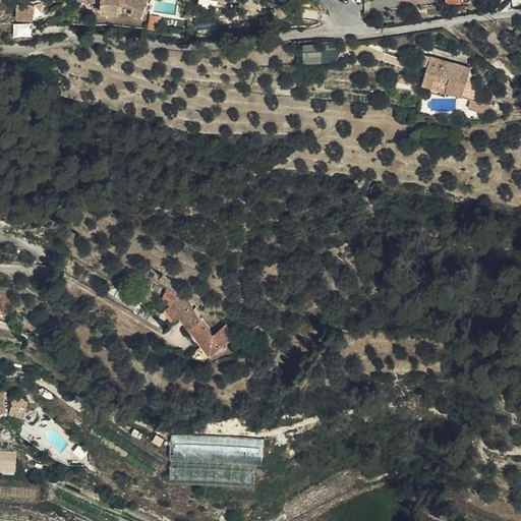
[(101,0),(101,3),(101,11),(121,12),(121,3),(133,7),(131,13),(141,16),(147,0),(101,0)]
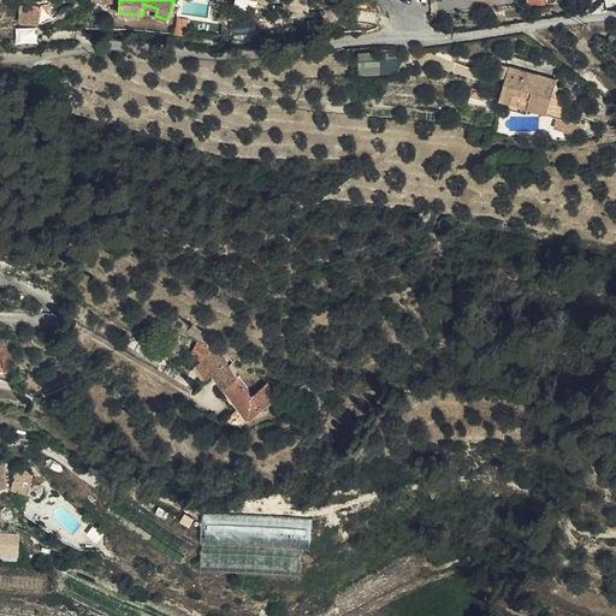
[(49,7),(40,10),(40,18),(49,11),(49,7)]
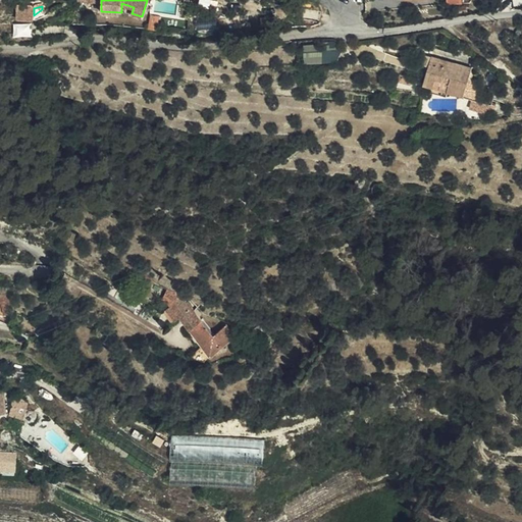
[(34,23),(34,15),(34,8),(15,9),(16,24),(34,23)]
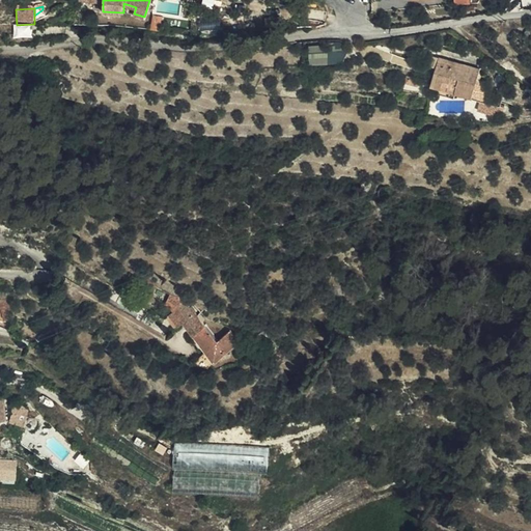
[(162,27),(164,15),(155,12),(152,26),(162,27)]
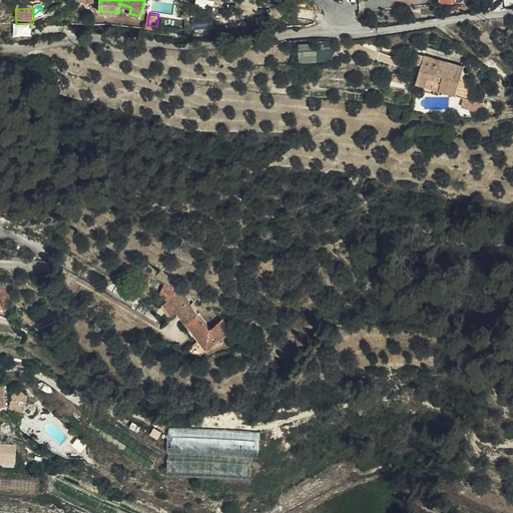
[(299,41),(300,60),(335,58),(335,40),(299,41)]
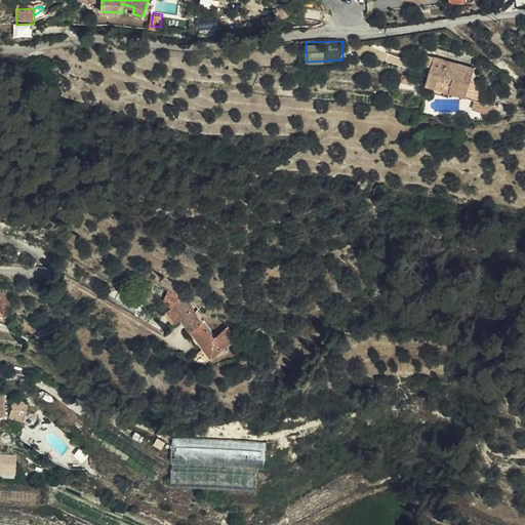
[(425,53),(422,62),(433,65),(435,56),(425,53)]
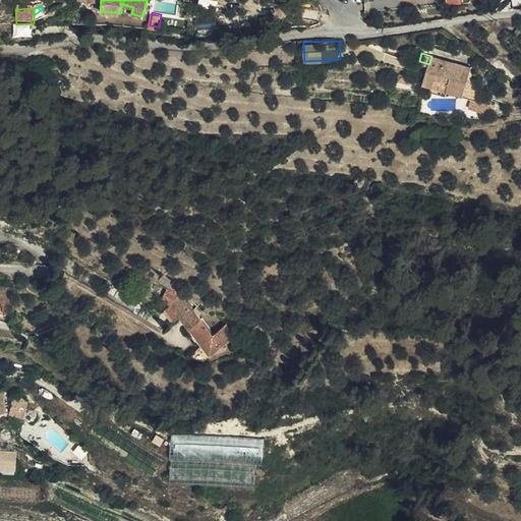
[(429,64),(424,82),(432,84),(448,89),(464,94),(472,67),(431,55),(431,56),(429,64)]
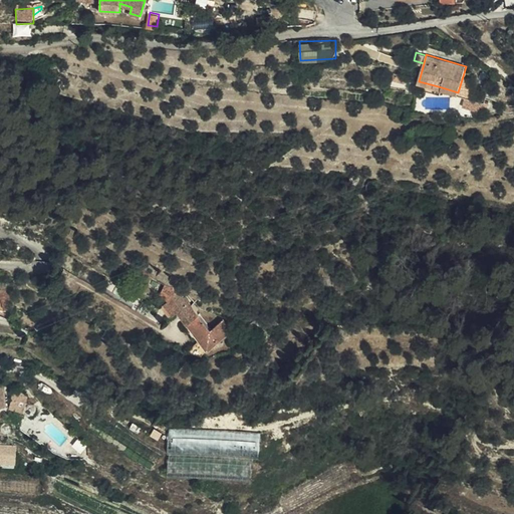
[(441,93),(442,87),(427,83),(426,89),(441,93)]
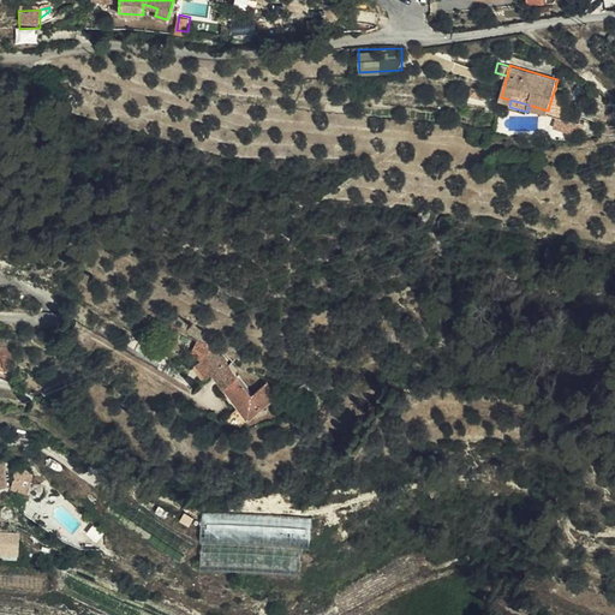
[(428,210),(424,210),(423,210),(421,212),(419,215),(419,218),(422,220),(424,221),(427,220),(429,218),(430,215),(429,213),(428,210)]
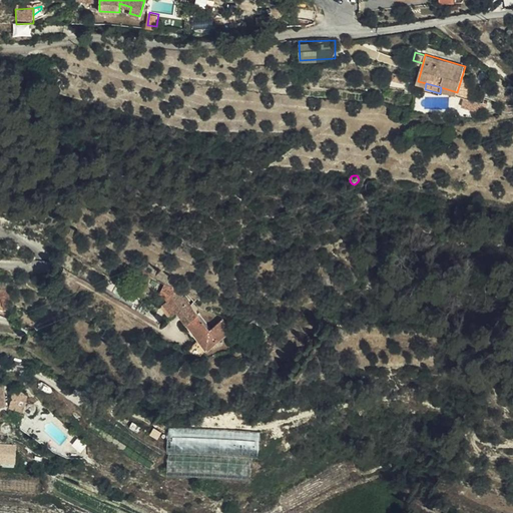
[(374,181),(372,180),(369,180),(366,183),(365,186),(366,189),(369,191),(372,191),(375,190),(376,187),(377,185),(376,182),(374,181)]
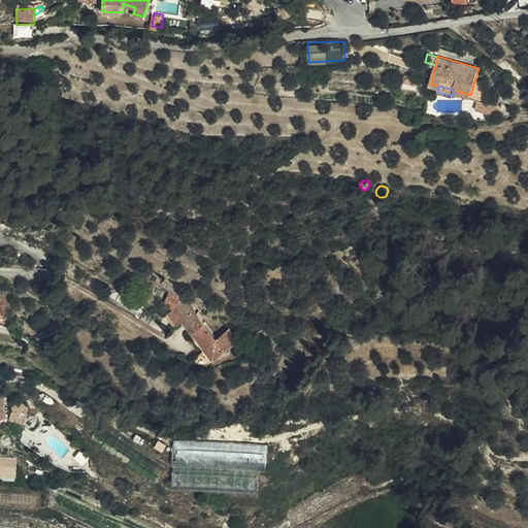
[(366,283),(343,288),(347,296),(368,291),(366,283)]
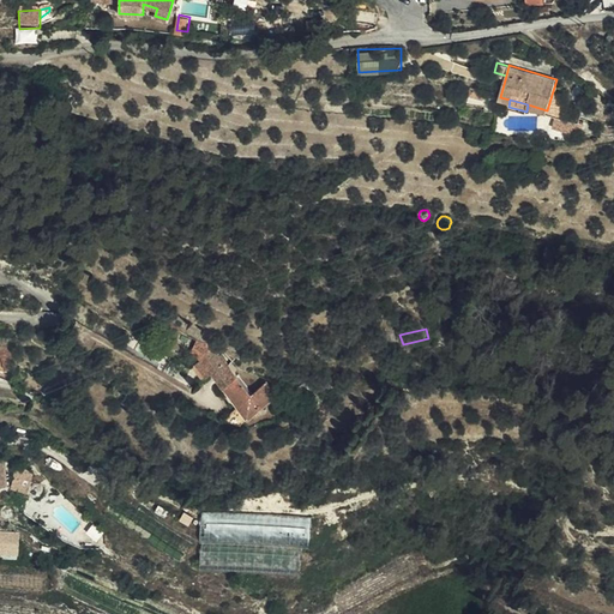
[(372,351),(369,341),(351,345),(354,356),(372,351)]
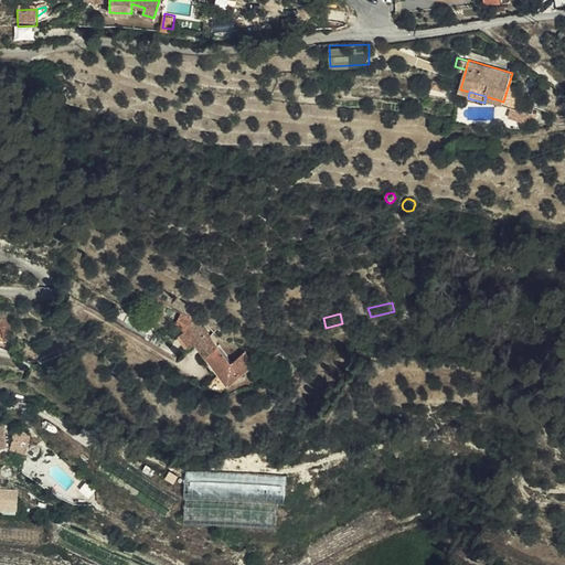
[(0,327),(4,340),(16,337),(10,322),(0,319),(0,327)]
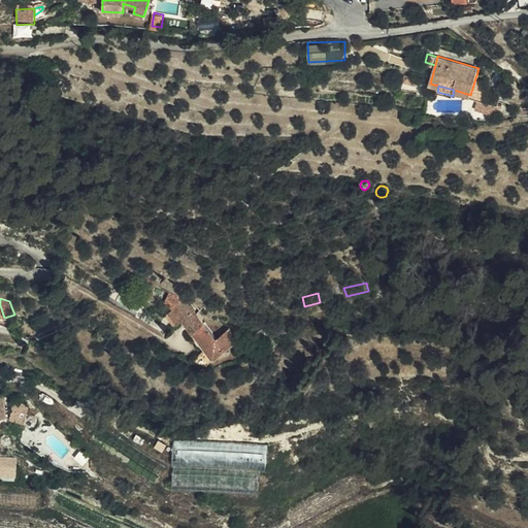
[(184,319),(186,322),(195,333),(205,324),(194,310),(196,309),(192,304),(190,306),(184,300),(169,311),(170,312),(178,323),(184,319)]
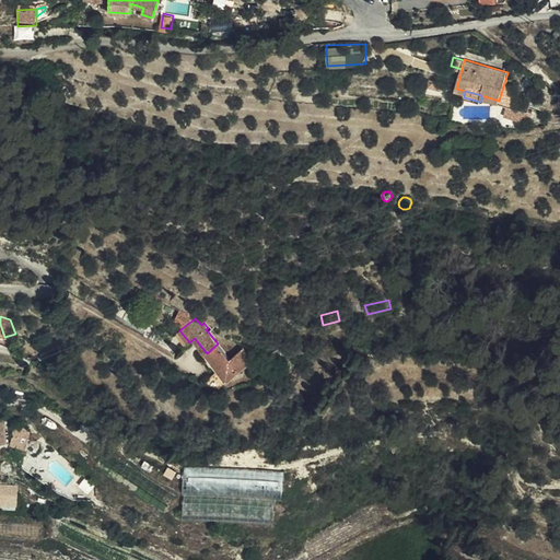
[(189,342),(181,331),(177,335),(186,346),(189,342)]
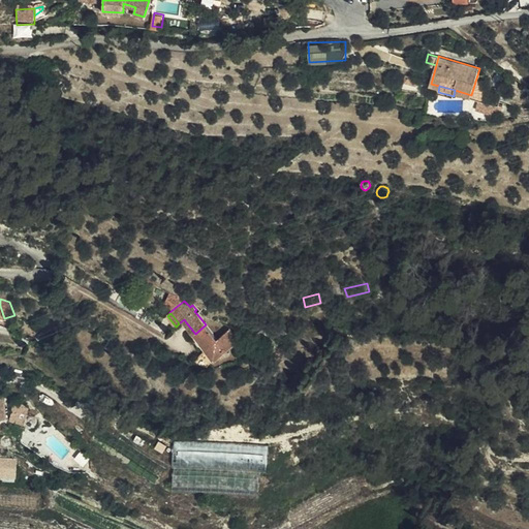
[(283,325),(284,332),(293,330),(291,323),(283,325)]
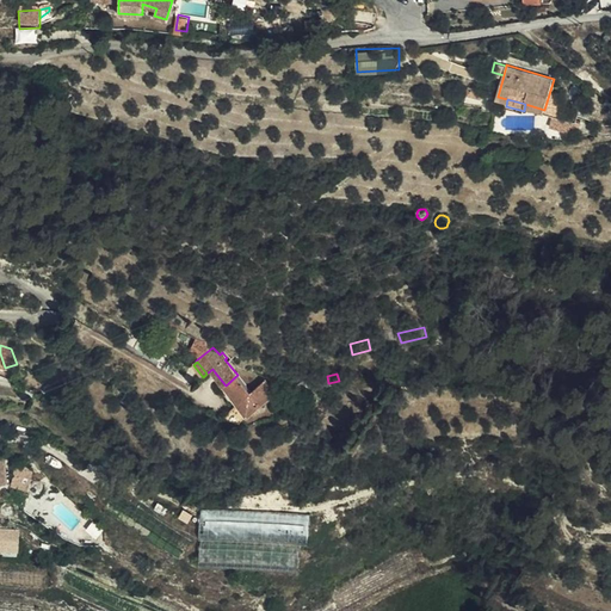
[(240,402),(252,392),(238,375),(226,386),(240,402)]
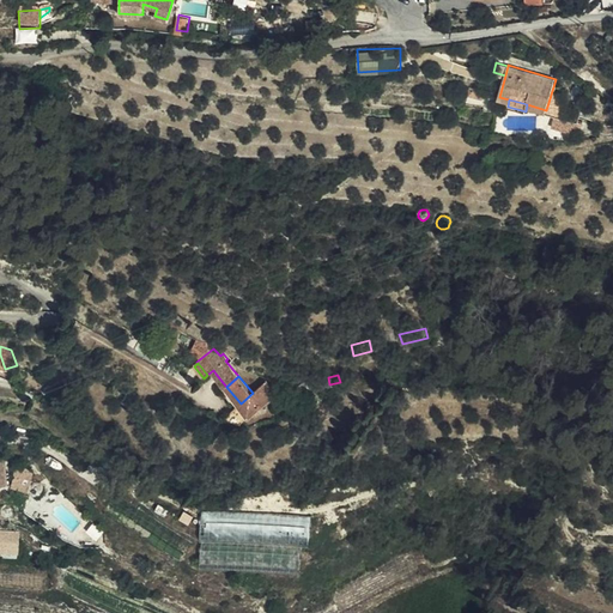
[(301,393),(329,384),(328,377),(305,384),(298,387),(301,393)]
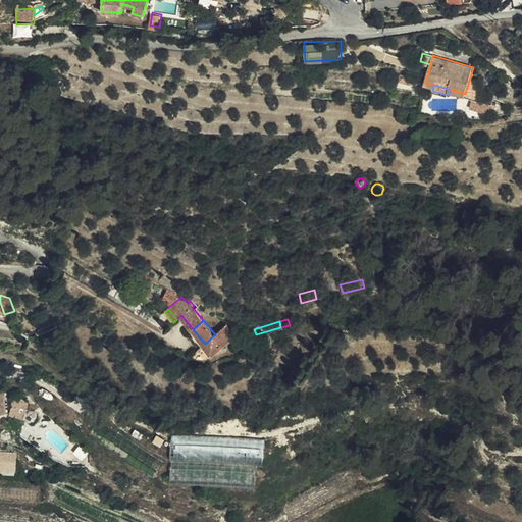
[(223,345),(236,334),(227,324),(215,334),(223,345)]
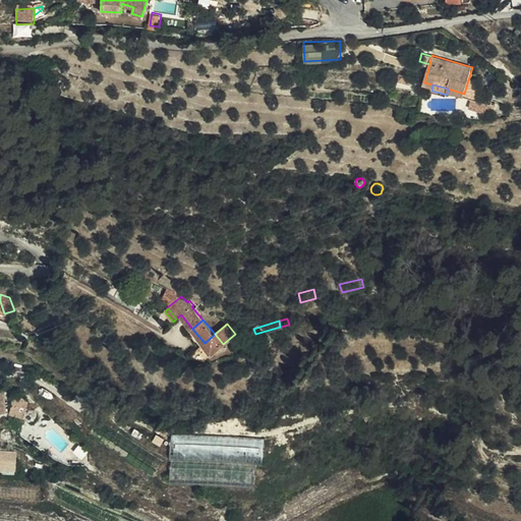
[(223,344),(215,334),(205,343),(213,352),(223,344)]
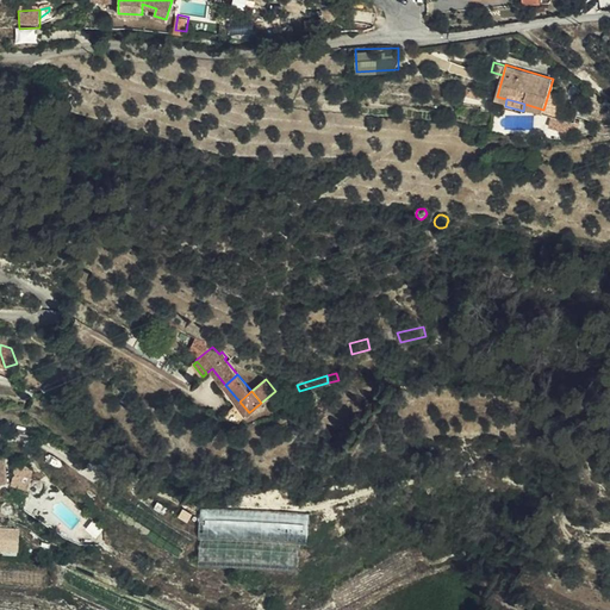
[(228,416),(241,419),(249,412),(240,402),(223,414),(228,416)]
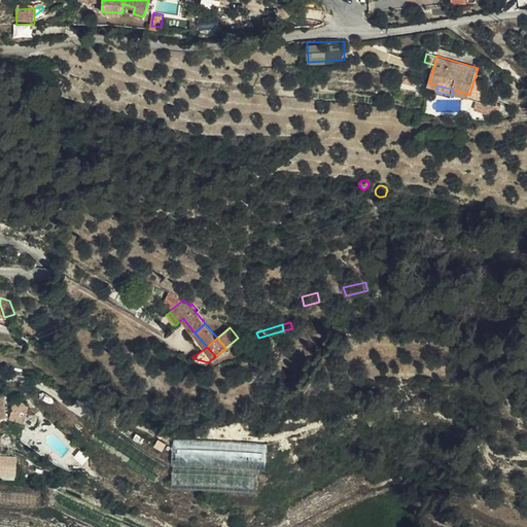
[(231,354),(225,348),(215,356),(220,362),(231,354)]
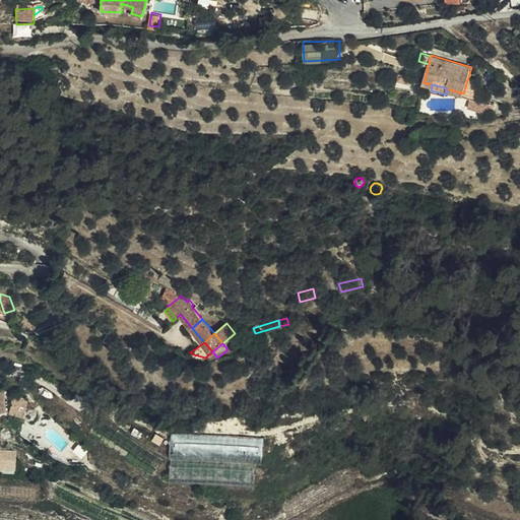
[(79,374),(85,368),(80,364),(71,353),(64,360),(79,374)]
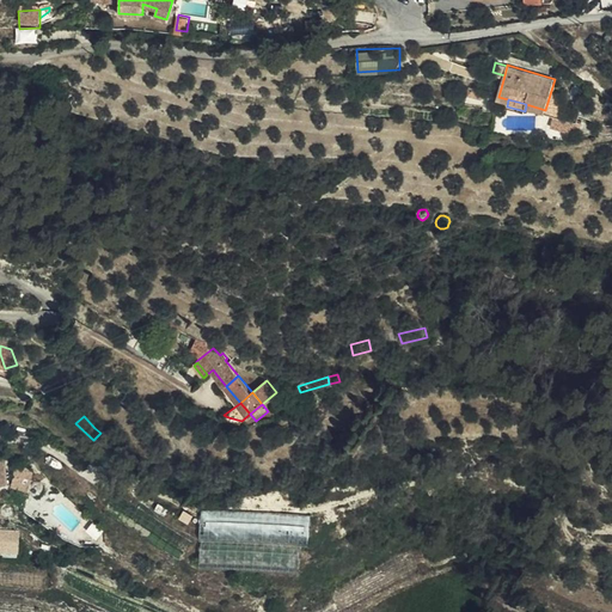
[(32,479),(34,471),(18,461),(16,475),(31,481),(32,479)]
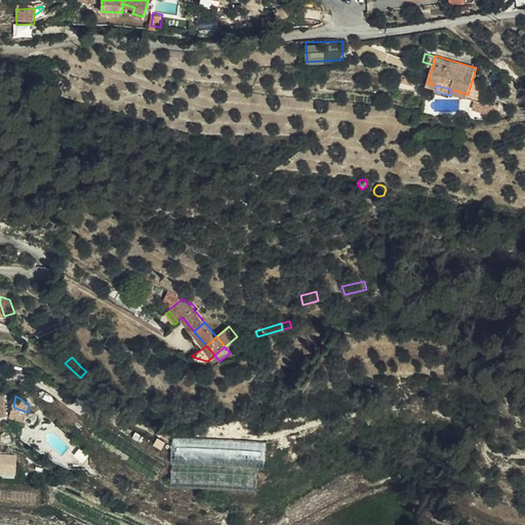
[(27,412),(13,407),(10,415),(25,419),(27,412)]
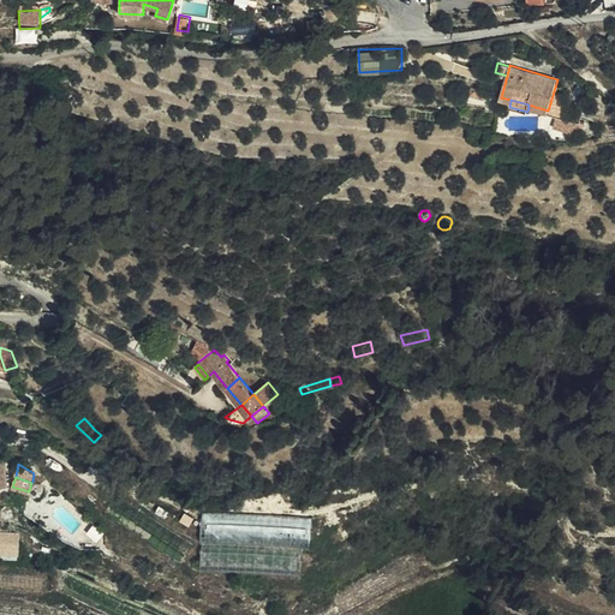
[(36,482),(33,482),(31,483),(29,491),(30,495),(33,497),(36,497),(39,497),(42,495),(43,491),(43,488),(42,484),(39,482),(36,482)]
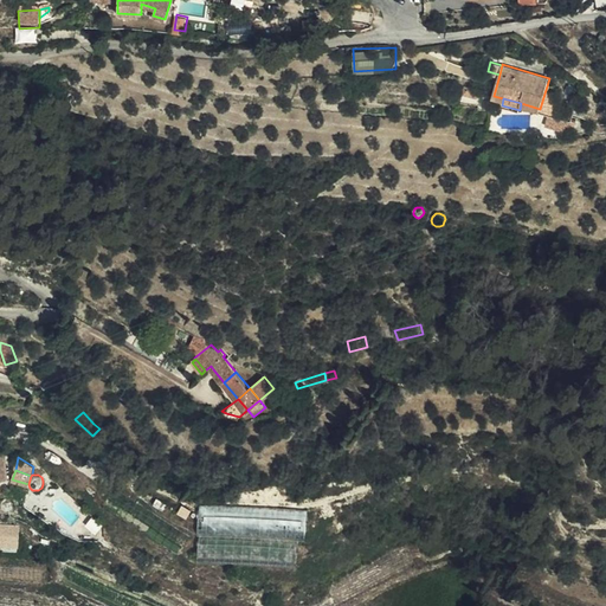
[(13,498),(12,497),(8,497),(5,497),(2,500),(1,503),(2,507),(6,509),(10,509),(12,509),(14,507),(14,503),(14,501),(13,498)]
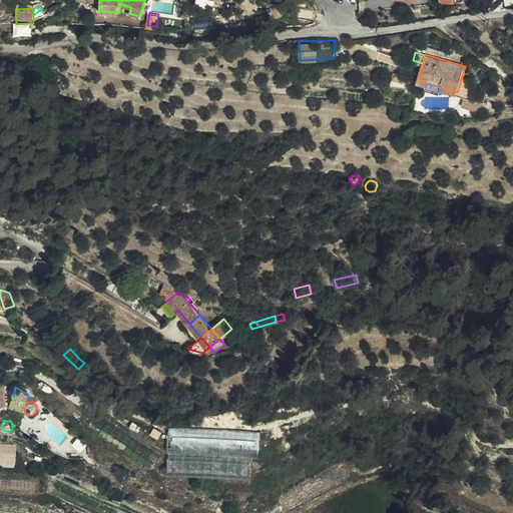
[(169,449),(260,453),(260,433),(170,428),(169,449)]
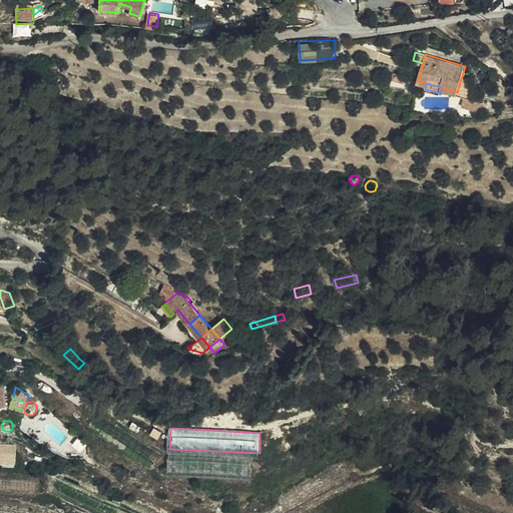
[(0,466),(16,467),(16,445),(0,444),(0,466)]
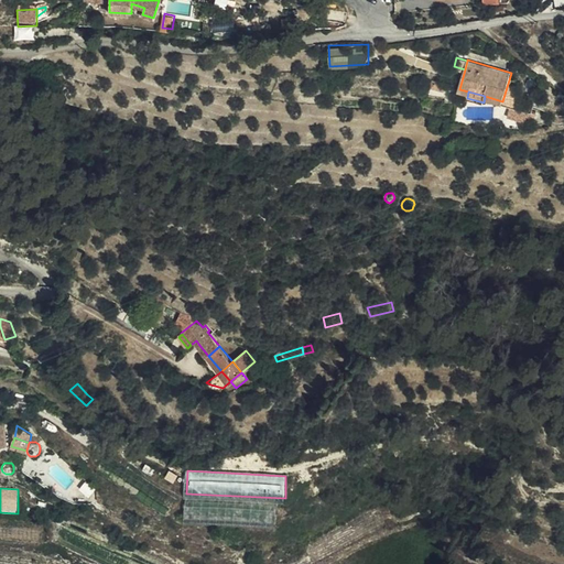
[(177,499),(161,488),(153,506),(167,516),(177,499)]
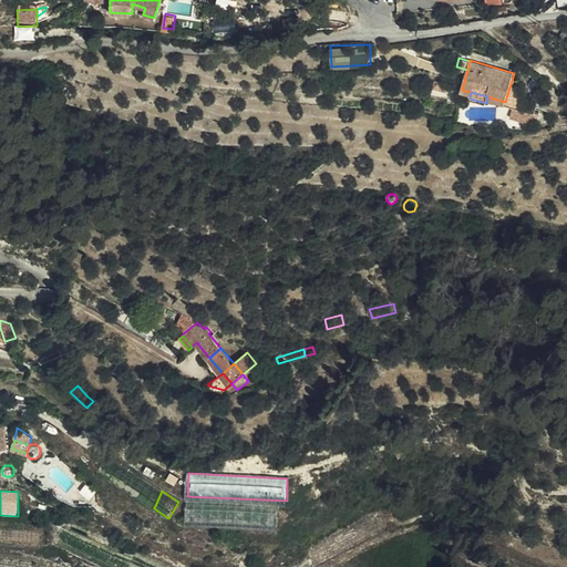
[(186,522),(278,526),(278,503),(187,498),(186,522)]
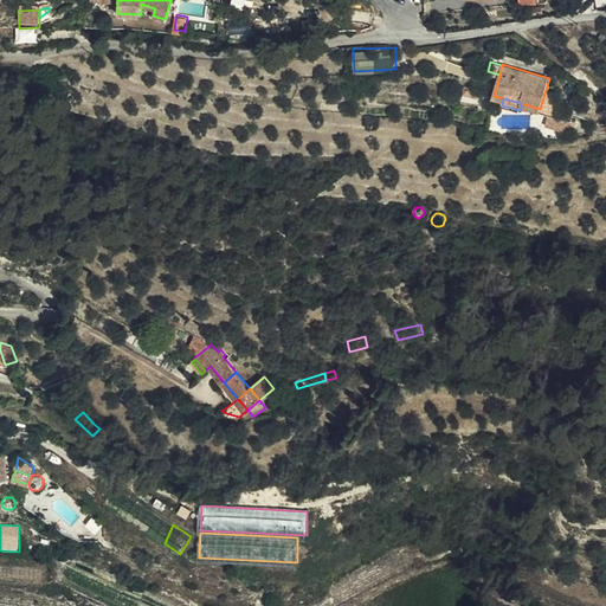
[(174,605),(143,592),(136,605),(174,605)]
